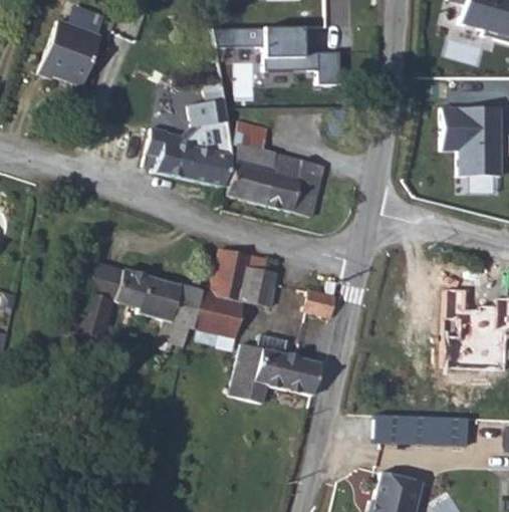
[(467,0),(461,23),(508,38),(508,0),(467,0)]
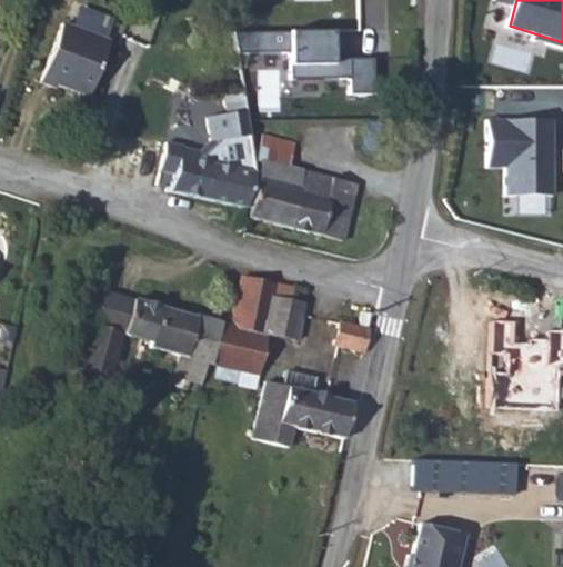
[(67,19),(46,80),(92,95),(114,38),(67,19)]
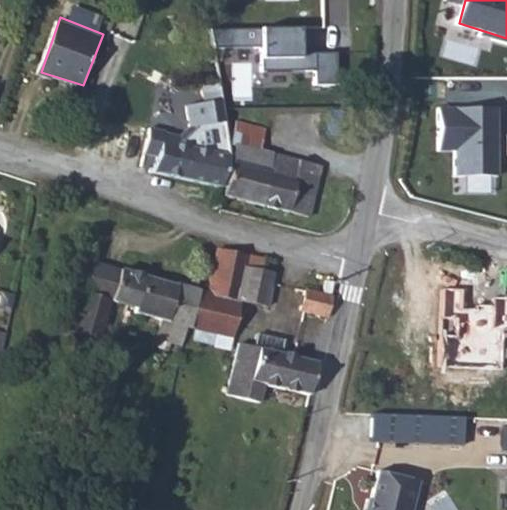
[(320,86),(340,85),(340,51),(306,53),(306,27),(265,27),(265,71),(319,70),(320,86)]
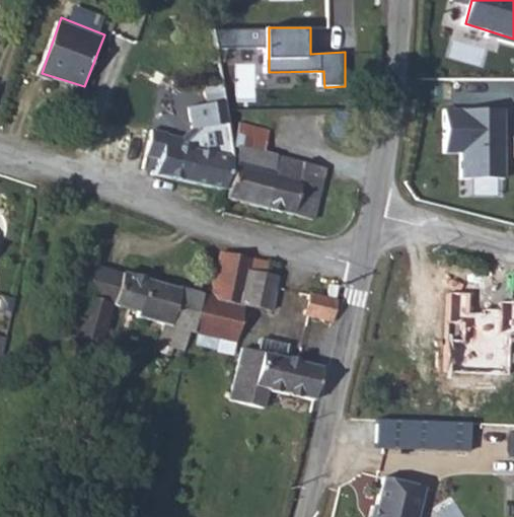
[(204,87),(207,103),(223,100),(220,84),(204,87)]
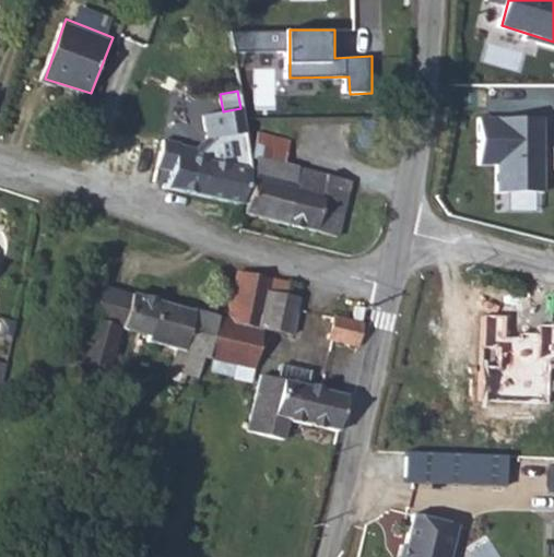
[(168,174),(165,187),(176,191),(244,203),(251,173),(246,142),(240,108),(223,111),(200,118),(203,139),(190,150),(175,147),(175,145),(158,141),(153,164),(169,167),(168,174)]
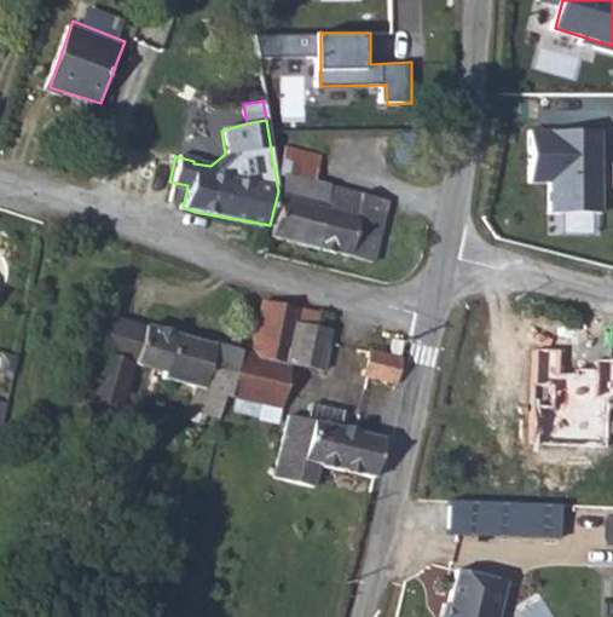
[(608,211),(608,127),(536,127),(536,182),(554,182),(554,211),(608,211)]
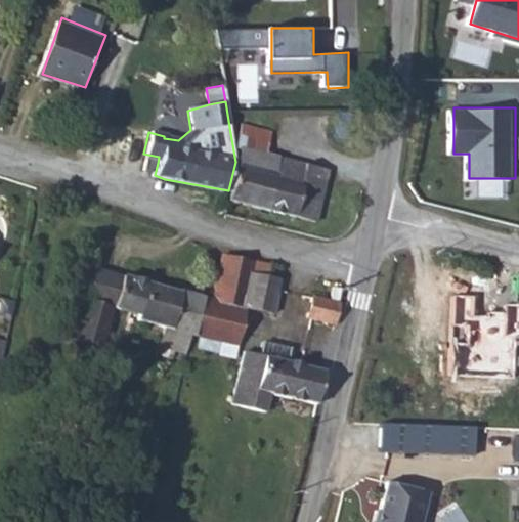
[(241,132),(240,135),(236,146),(241,147),(244,148),(229,202),(318,224),(331,174),(266,158),(270,140),(242,132),(241,132)]
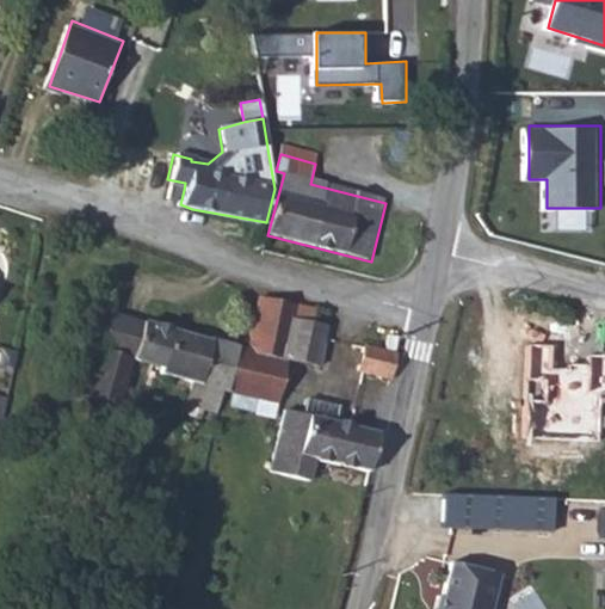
[(166,186),(184,190),(185,183),(167,179),(166,186)]
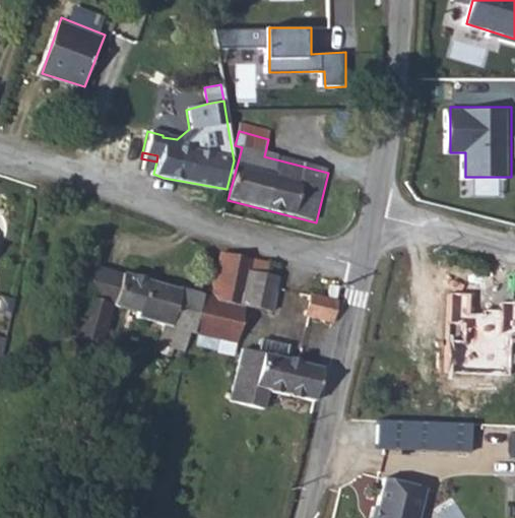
[(509,193),(509,178),(469,177),(469,192),(509,193)]
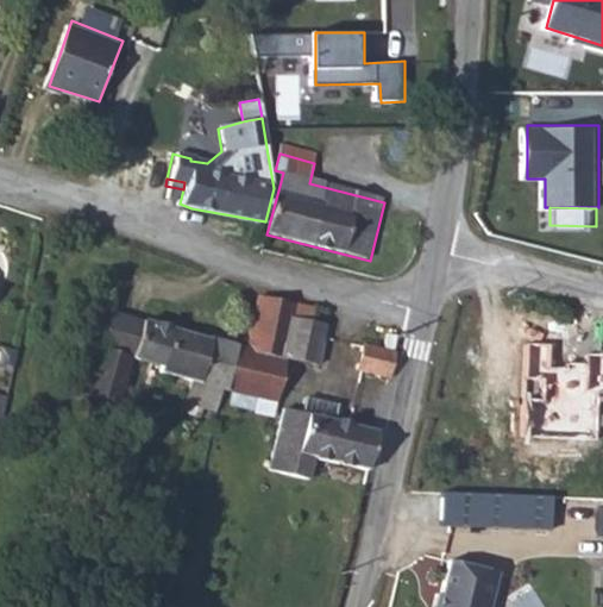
[(327,364),(334,331),(339,311),(265,294),(263,304),(255,344),(237,340),(226,390),(278,401),(288,356),(327,364)]
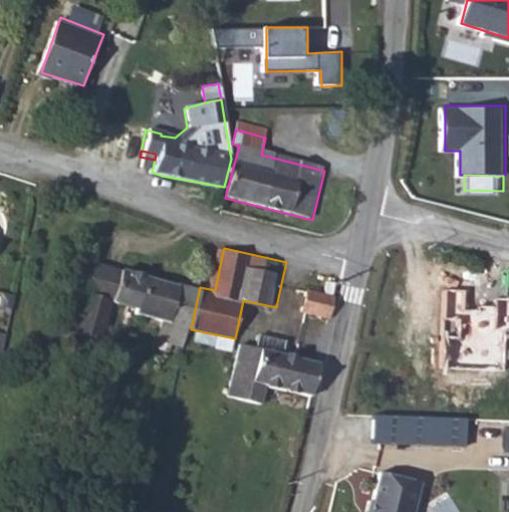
[(188,344),(191,329),(200,287),(76,260),(68,296),(82,299),(75,331),(87,334),(106,338),(114,303),(140,308),(138,315),(161,320),(158,337),(187,343),(188,344)]
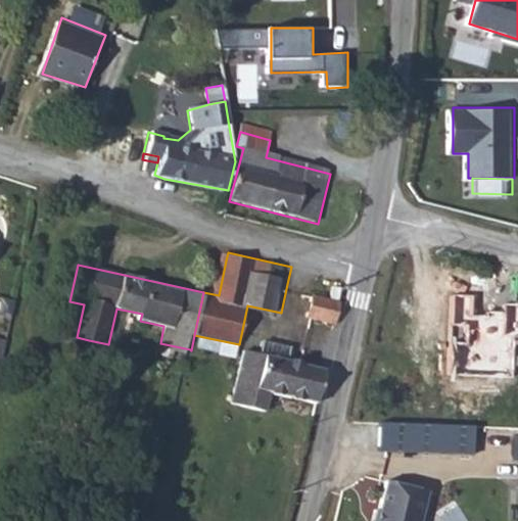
[(343,292),(319,288),(318,297),(314,323),(338,326),(343,292)]
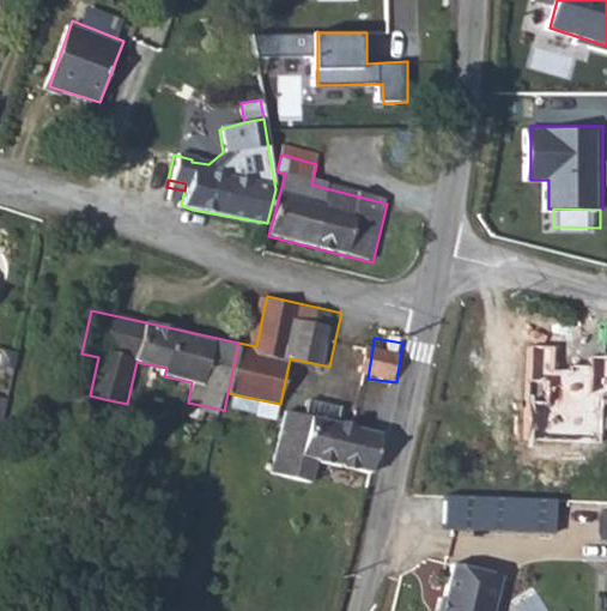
[(560,345),(534,344),(530,437),(601,440),(604,395),(606,395),(606,349),(594,349),(593,366),(559,364),(560,345)]
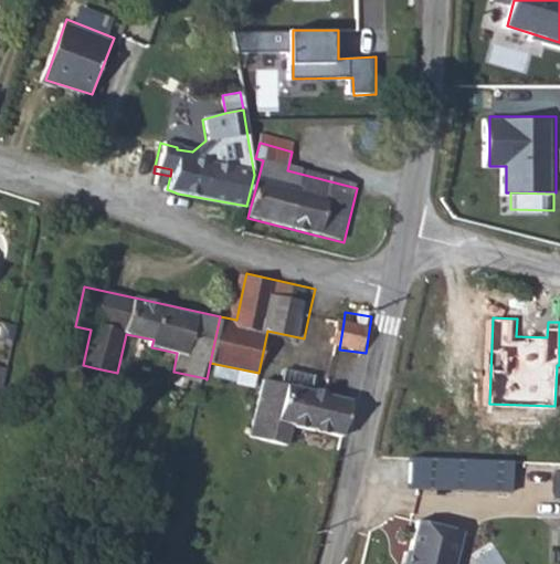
[(315,396),(318,382),(288,375),(285,389),(287,389),(315,396)]
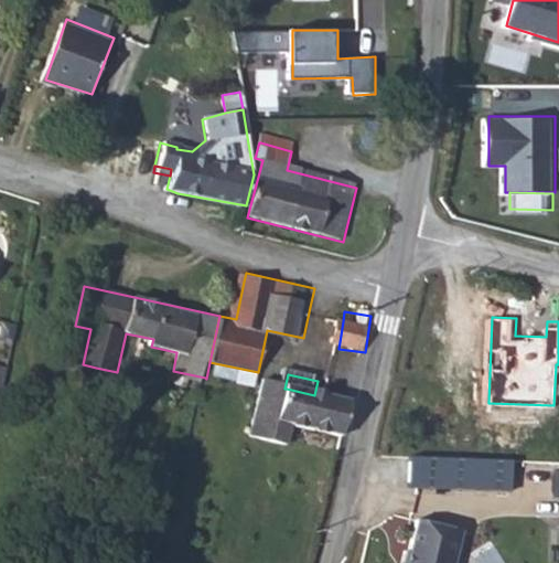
[(279,423),(287,389),(285,389),(266,384),(253,443),(289,452),(296,426),(279,423)]
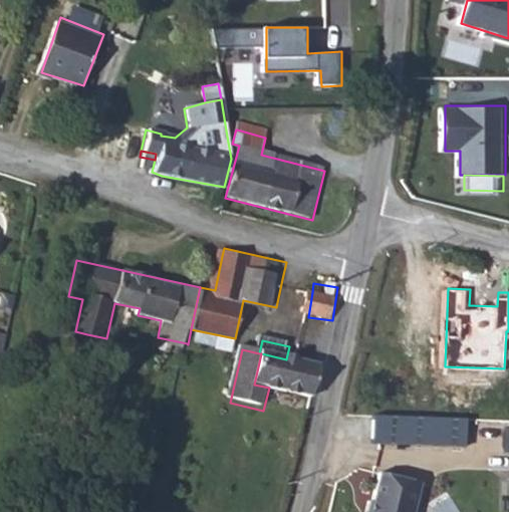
[(313,399),(320,367),(286,359),(261,353),(254,385),(269,388),(313,399)]
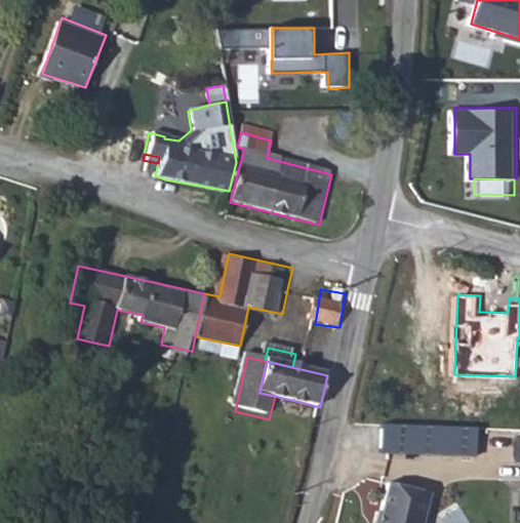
[(480,458),(482,428),(434,424),(384,420),(382,452),(480,458)]
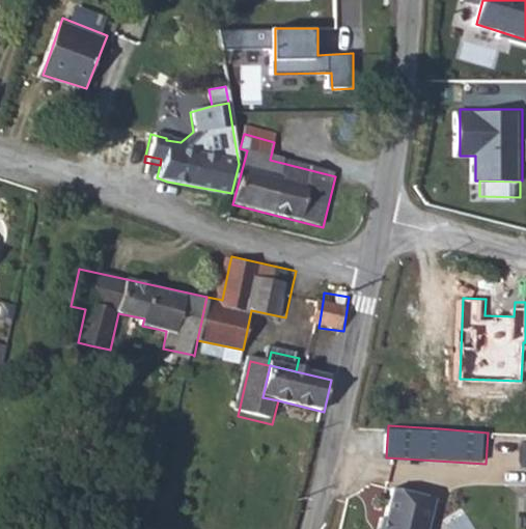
[(432,528),(439,489),(396,482),(390,526),(384,525),(383,528),(432,528)]
